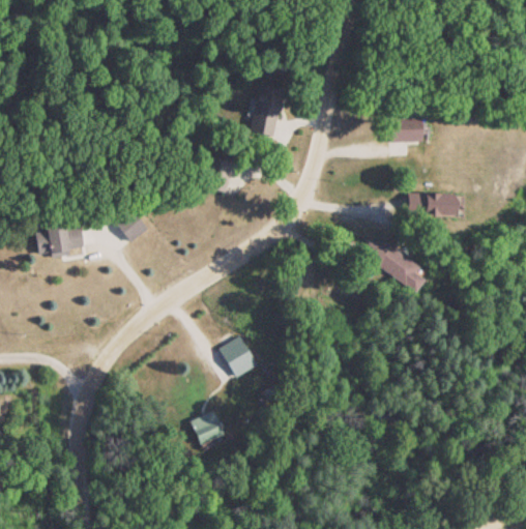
[(270,136),(285,96),(276,93),(278,88),(263,83),(246,126),(270,136)]
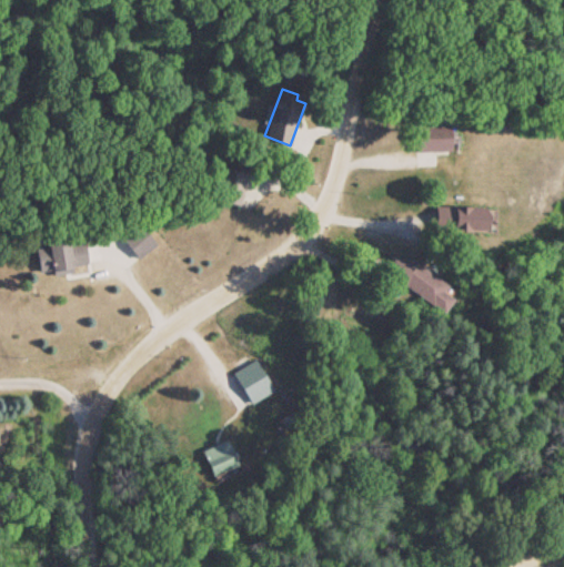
[(453,153),(454,125),(419,125),(419,152),(453,153)]
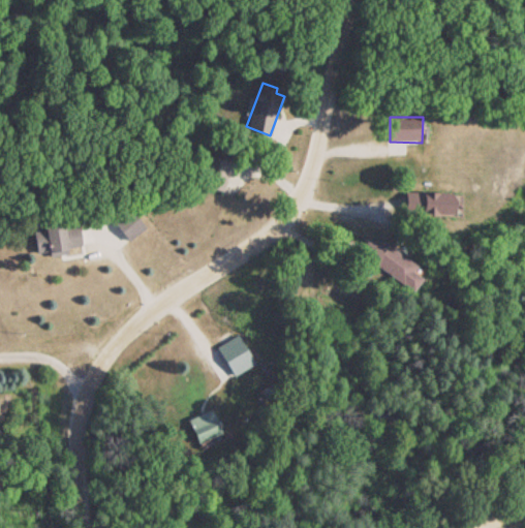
[(454,192),(407,192),(407,214),(454,214),(454,192)]
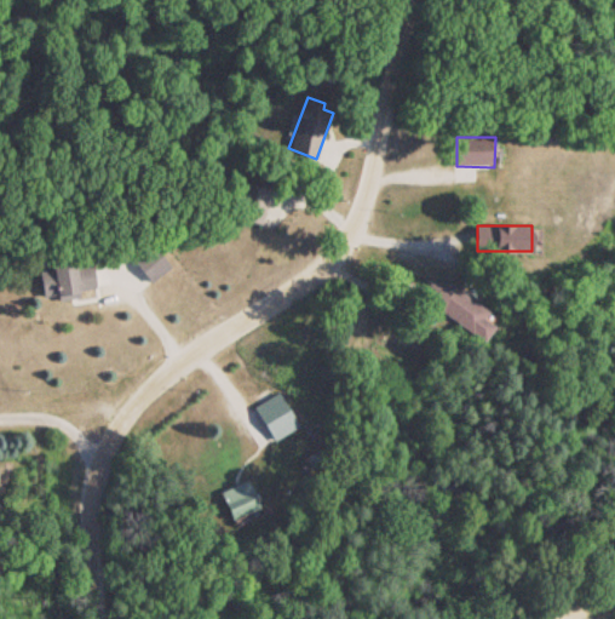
[(46,298),(98,290),(93,261),(41,269),(46,298)]
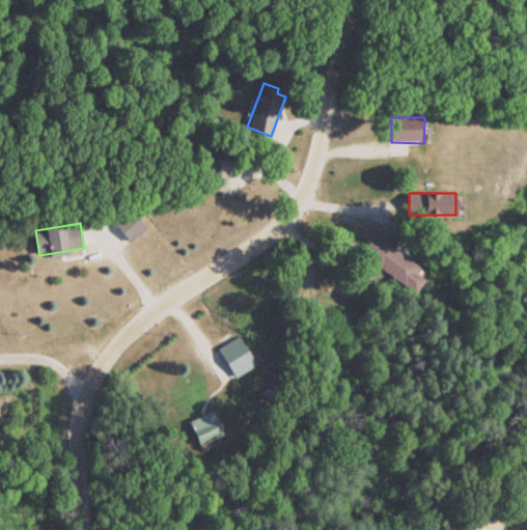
[(413,291),(422,279),(396,259),(387,272),(413,291)]
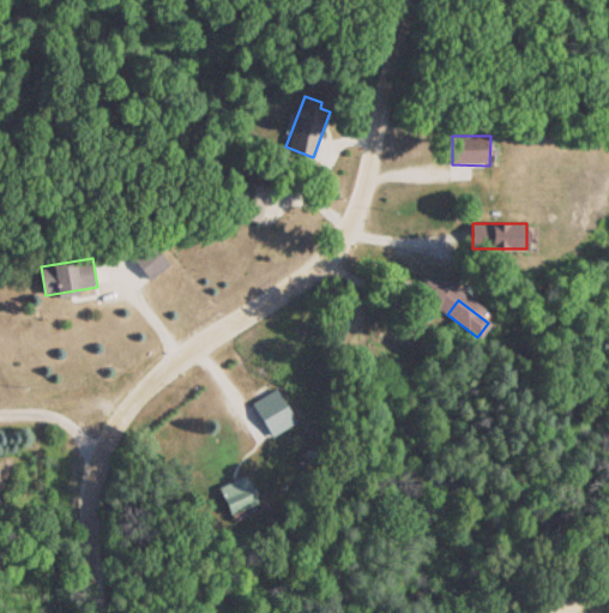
[(297,421),(275,380),(254,391),(259,400),(235,414),(252,446),(297,421)]
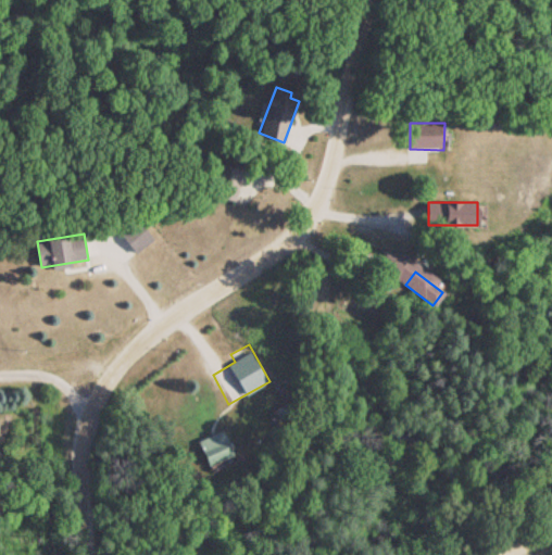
[(229,448),(223,431),(199,440),(205,456),(229,448)]
